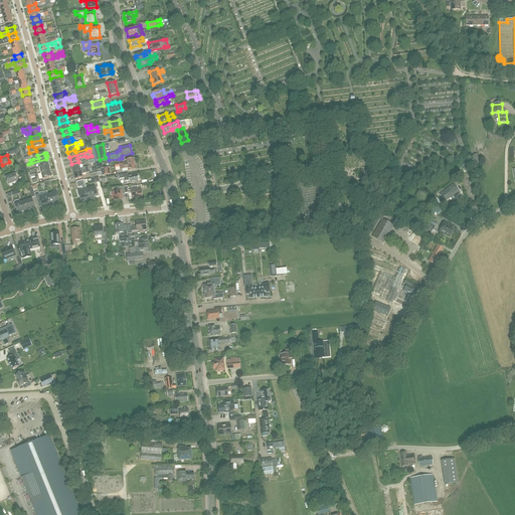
[(121,167),(135,164),(134,158),(122,161),(123,163),(120,164),(121,167)]
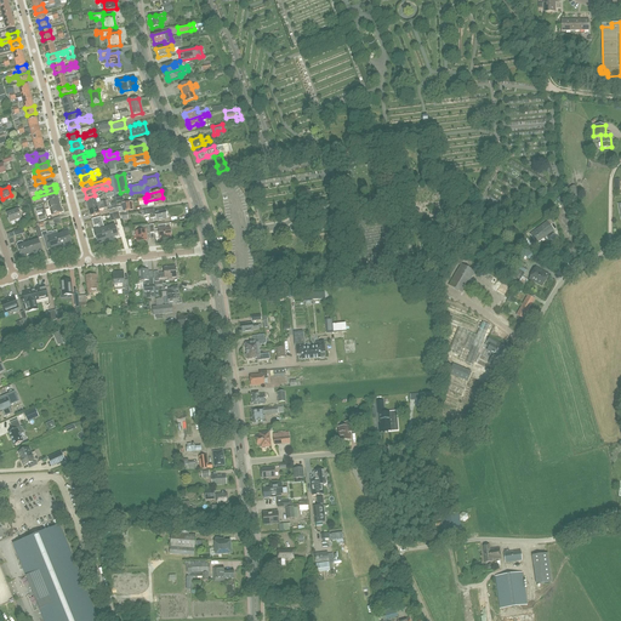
[(47,201),(60,198),(58,194),(57,194),(56,192),(34,198),(35,201),(43,199),(49,198),(50,200),(47,201)]
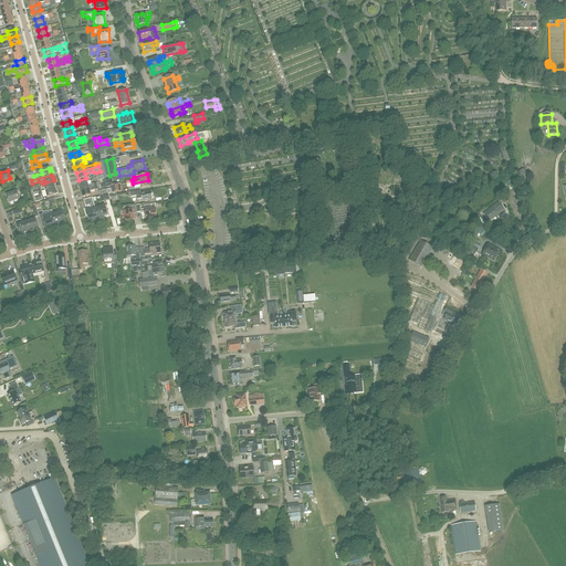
[(45,190),(54,188),(54,185),(55,185),(54,180),(43,184),(45,190)]
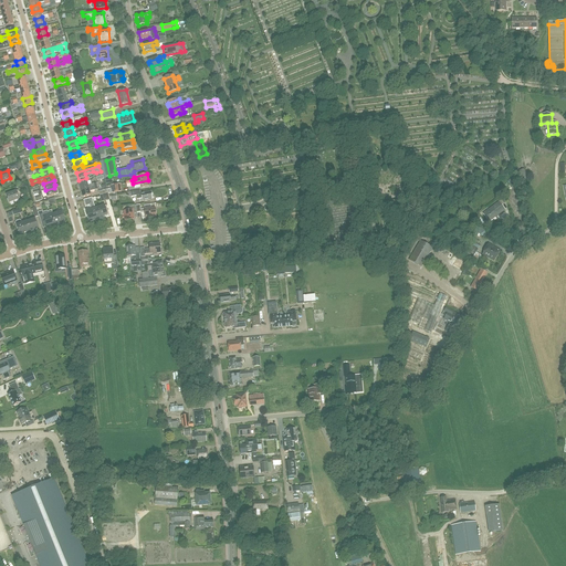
[(111,186),(113,194),(122,192),(121,188),(122,188),(121,184),(111,186)]
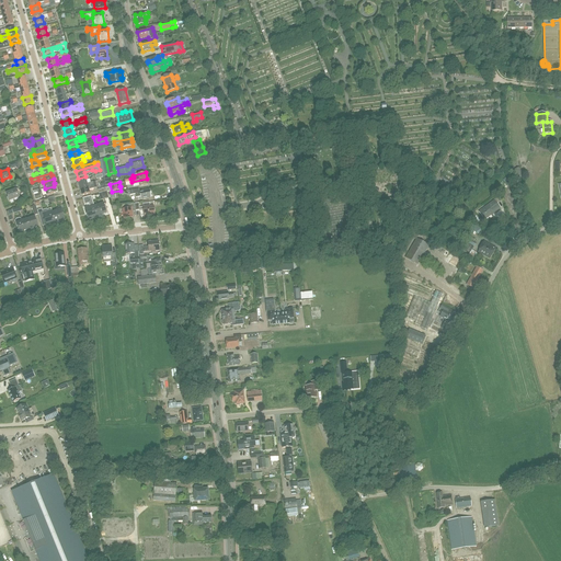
[(96,184),(80,189),(81,192),(80,192),(80,193),(80,195),(81,195),(82,195),(90,193),(89,190),(98,187),(96,184)]
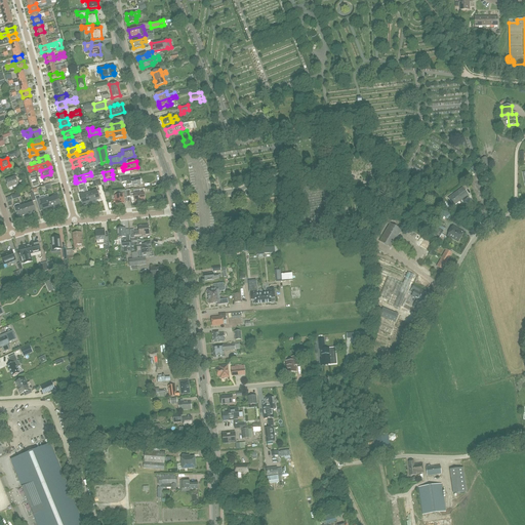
[(50,174),(42,176),(43,183),(45,183),(52,180),(53,179),(52,176),(51,176),(50,174)]
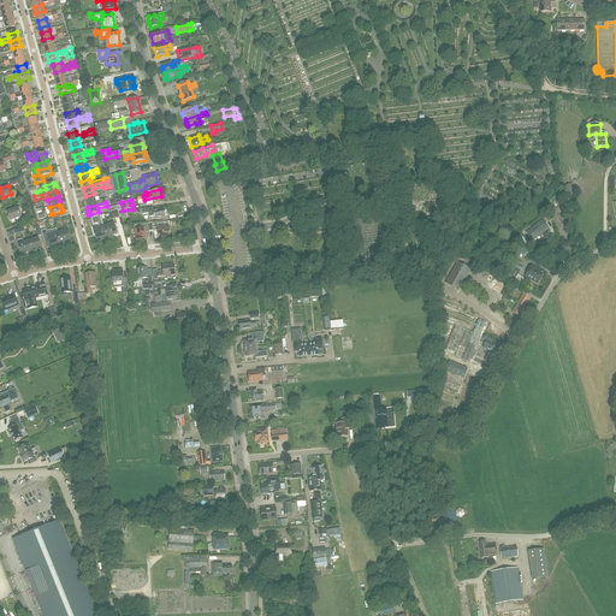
[(10,221),(22,217),(19,212),(22,212),(19,207),(7,212),(10,221)]
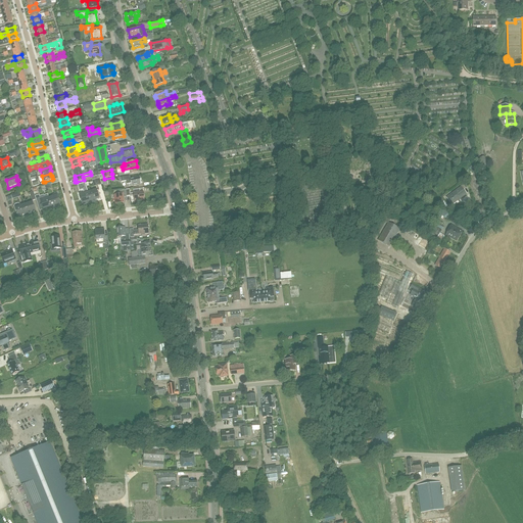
[(141,181),(140,178),(139,178),(139,177),(130,179),(130,176),(121,177),(122,182),(127,181),(127,184),(131,183),(132,186),(140,184),(140,181),(141,181)]
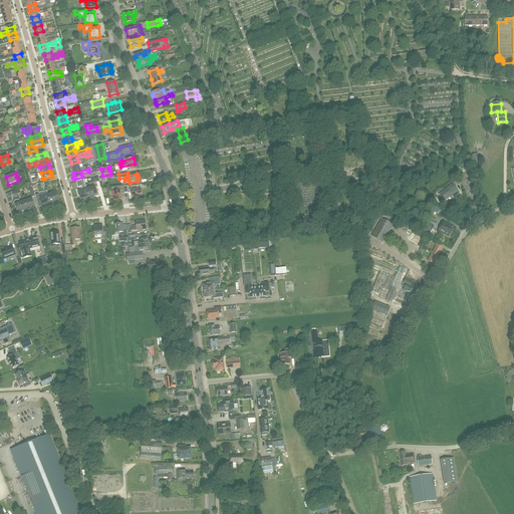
[(38,178),(37,174),(35,174),(30,176),(31,180),(32,184),(38,182),(37,179),(38,178)]
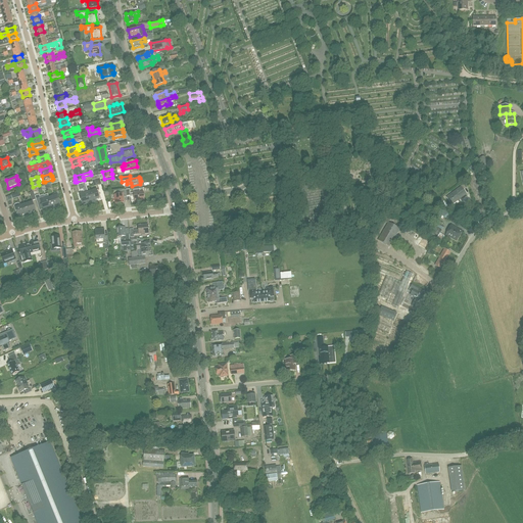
[(278,181),(277,179),(272,180),(272,182),(271,182),(272,187),(273,187),(273,188),(279,187),(279,186),(280,186),(279,180),(278,181)]
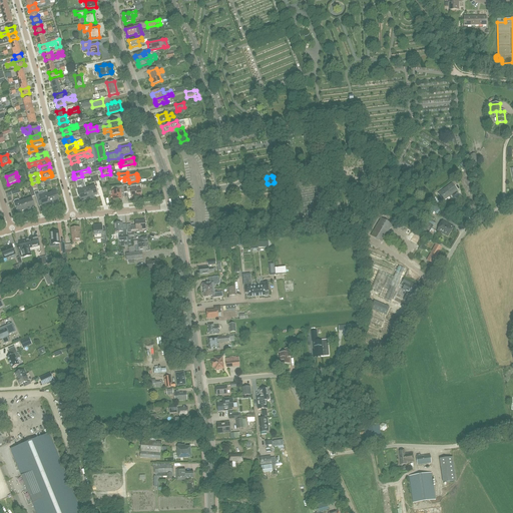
[(77,187),(81,186),(85,185),(83,179),(76,181),(77,187)]
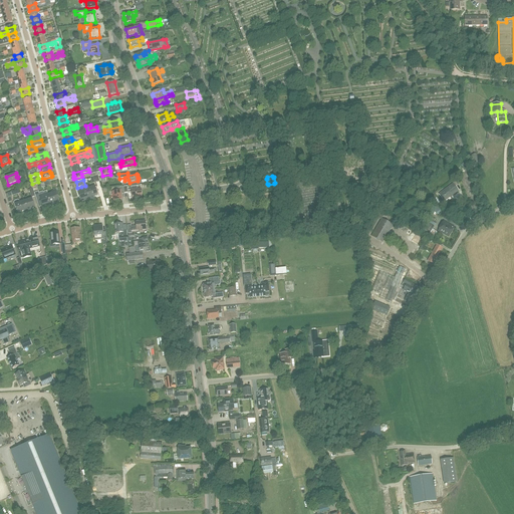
[(444,202),(458,191),(453,184),(439,195),(444,202)]
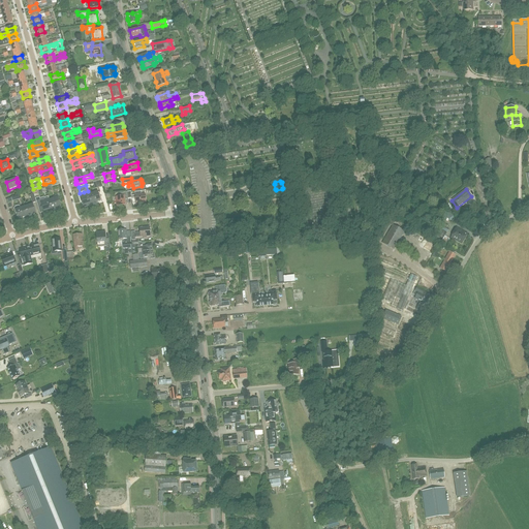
[(127,192),(128,198),(135,197),(135,204),(146,203),(145,194),(142,194),(141,191),(134,192),(135,195),(131,195),(131,194),(133,194),(133,192),(131,192),(131,191),(127,192)]
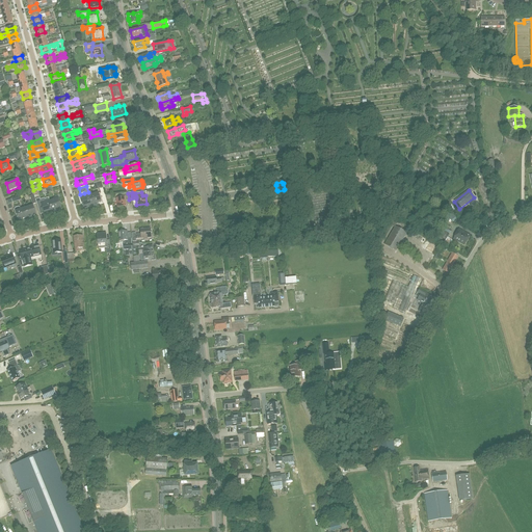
[(89,195),(92,205),(101,203),(98,193),(89,195)]
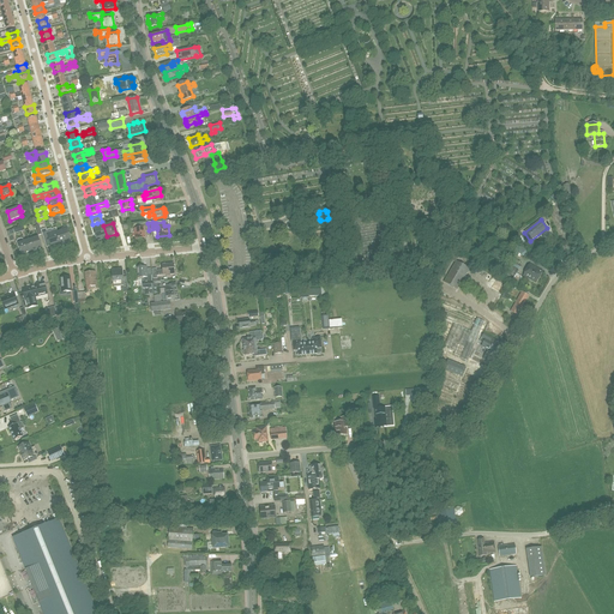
[(149,236),(149,230),(148,223),(139,223),(139,228),(134,228),(134,233),(132,233),(133,236),(136,236),(136,239),(145,238),(144,236),(149,236)]
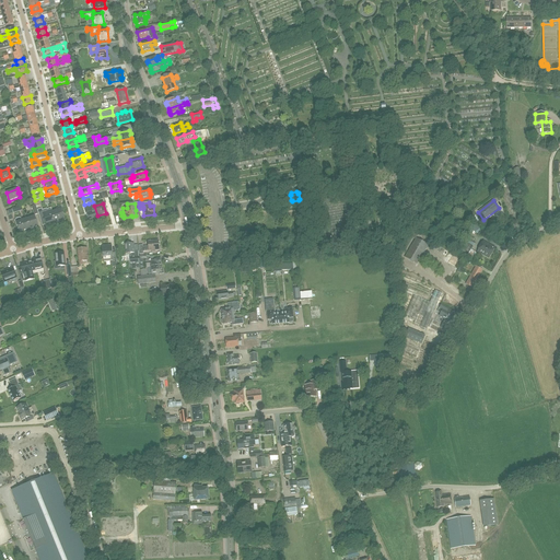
[(13,213),(22,210),(21,206),(12,209),(12,210),(7,211),(8,216),(13,213)]
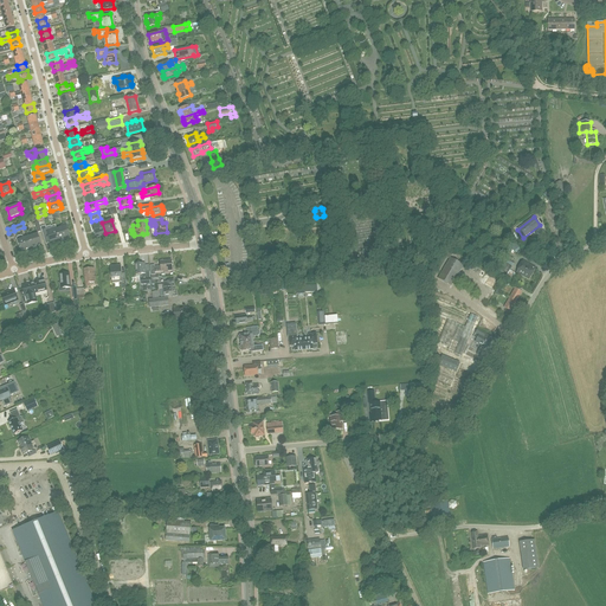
[(96,237),(105,233),(102,223),(92,226),(96,237)]
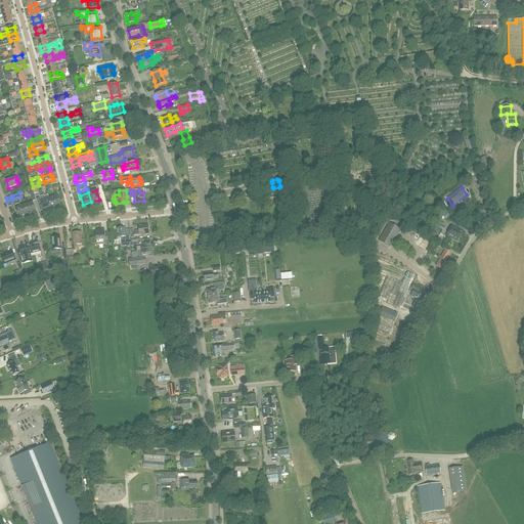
[(49,199),(52,208),(60,205),(57,195),(56,193),(52,195),(53,197),(49,199)]
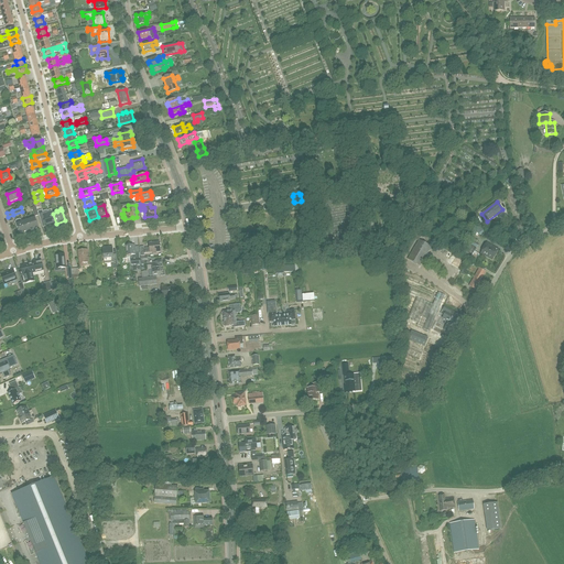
[(42,210),(39,212),(42,220),(45,219),(47,226),(56,224),(53,214),(51,209),(47,210),(46,210),(43,212),(42,210)]
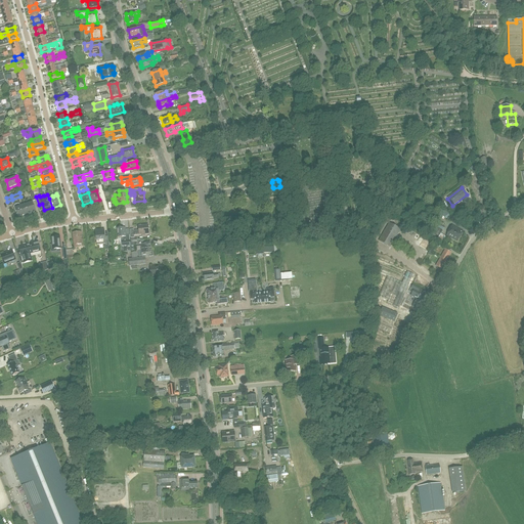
[(449,207),(443,199),(441,200),(443,203),(444,203),(447,208),(449,207)]
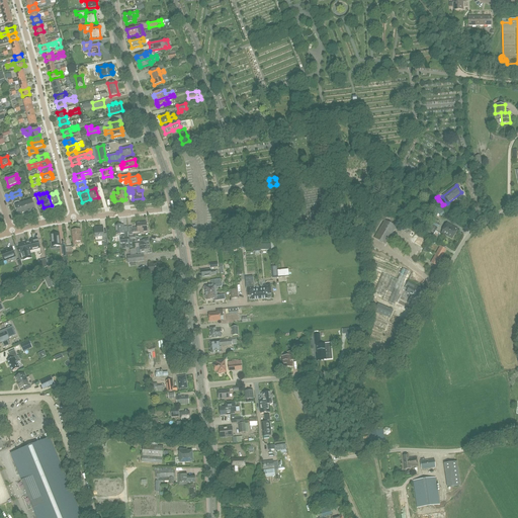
[(23,203),(26,211),(35,208),(32,200),(23,203)]
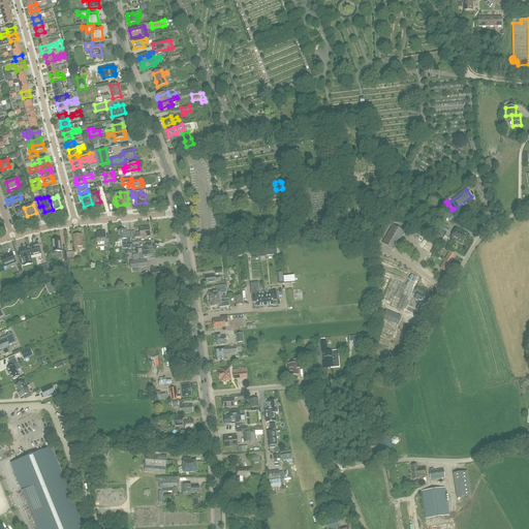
[(27,216),(24,208),(20,209),(20,207),(19,206),(16,207),(14,209),(16,213),(17,214),(19,219),(27,216)]
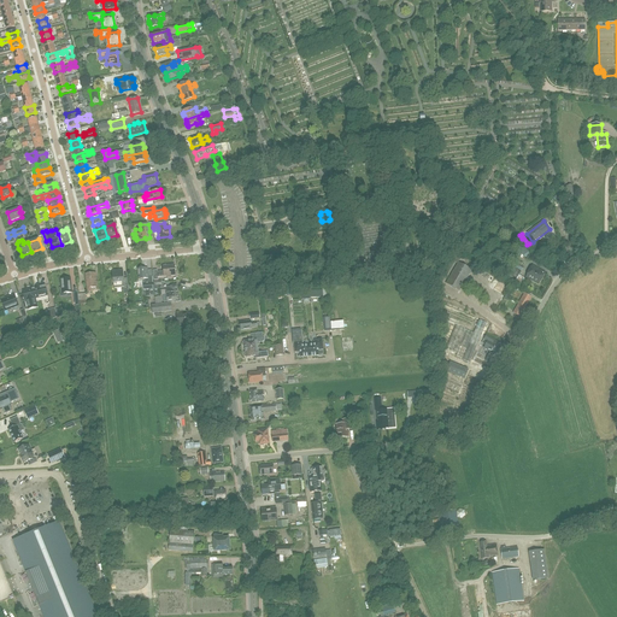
[(519,260),(516,259),(513,262),(515,263),(509,272),(517,277),(521,271),(516,269),(516,268),(522,271),(523,268),(521,266),(523,263),(519,260)]
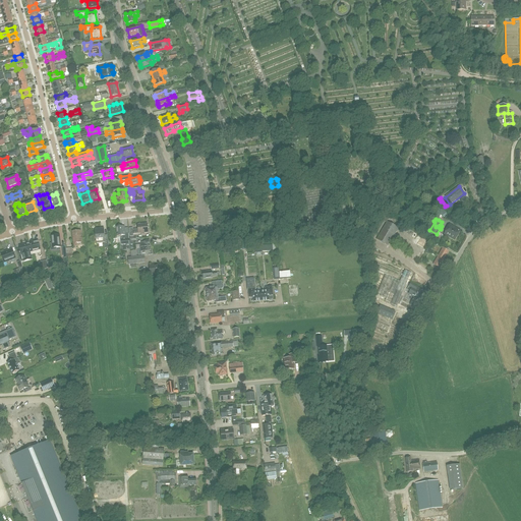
[(388,246),(398,228),(387,222),(377,240),(388,246)]
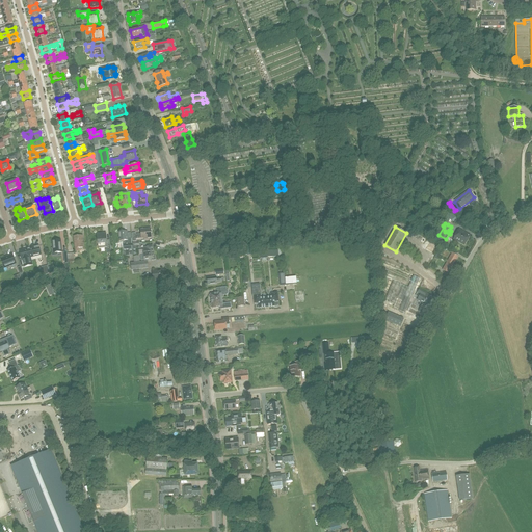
[(136,238),(132,238),(132,242),(136,241),(136,239),(143,238),(148,238),(151,238),(151,229),(143,230),(143,229),(141,229),(141,230),(140,230),(140,234),(135,235),(136,238)]
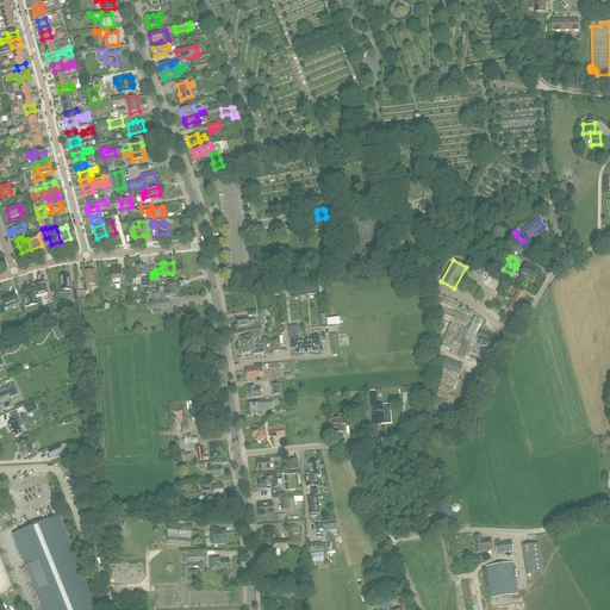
[(147,274),(145,265),(136,266),(136,277),(136,278),(142,278),(142,281),(142,287),(148,286),(149,288),(151,288),(151,286),(151,280),(150,274),(147,274)]
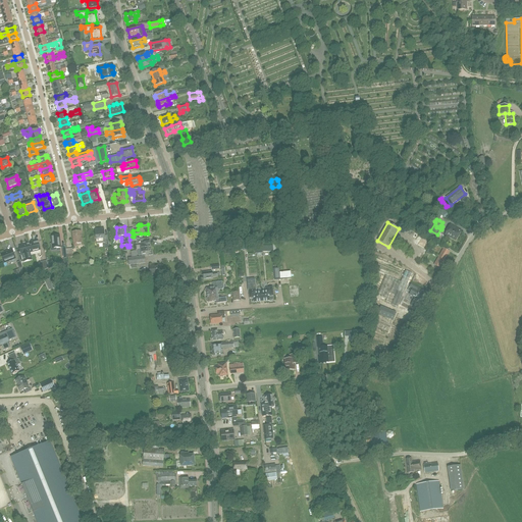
[(455,242),(460,232),(450,226),(445,237),(455,242)]
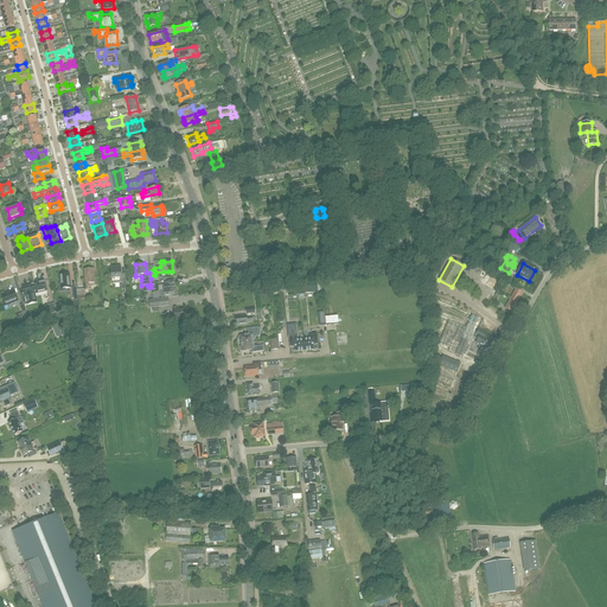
[(120,274),(120,267),(110,268),(112,282),(121,281),(121,289),(127,288),(126,279),(122,280),(122,274),(120,274)]
